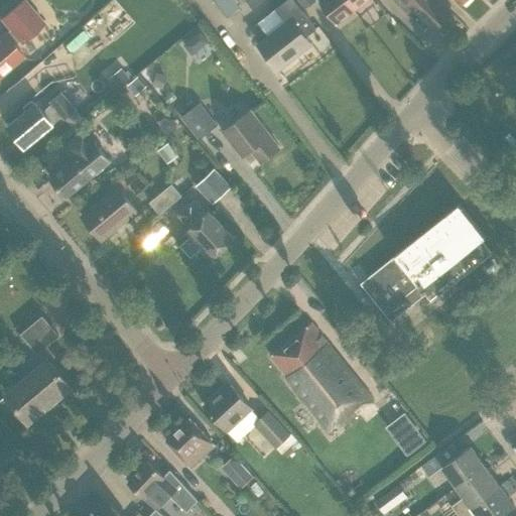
[(0,35),(0,74),(22,55),(11,42),(17,38),(20,42),(43,22),(23,0),(21,0),(0,18),(9,29),(4,33),(3,33),(0,35)]
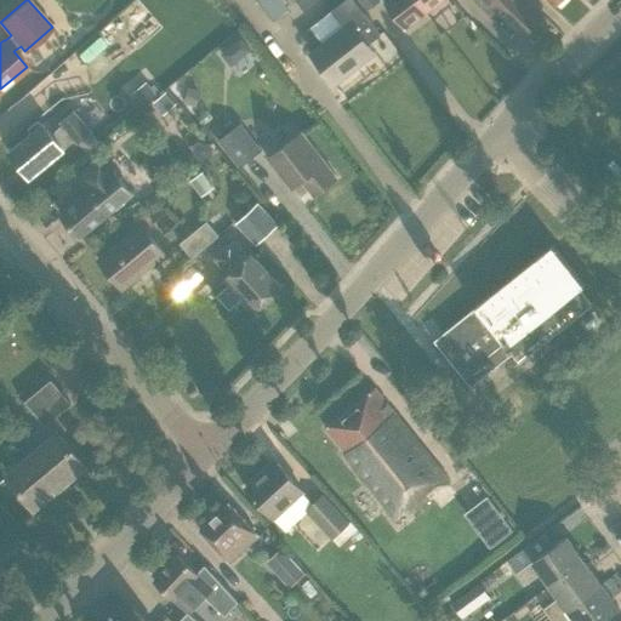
[(285,0),(273,0),(265,6),(273,20),(291,7),(285,0)]
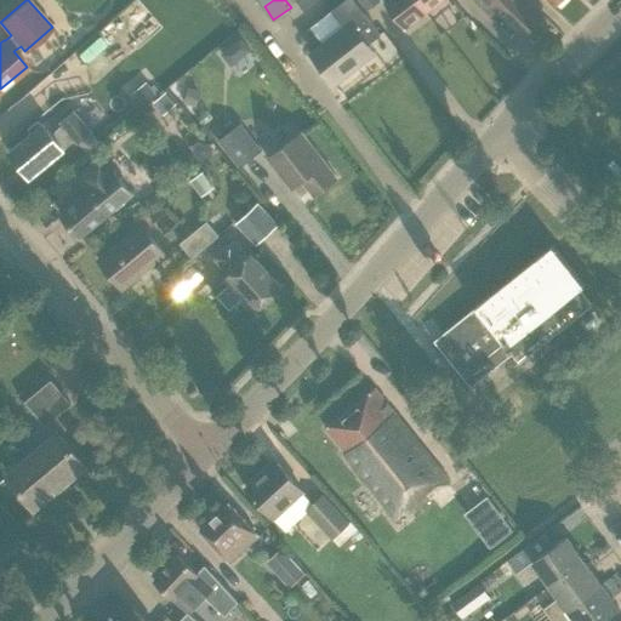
[(324,0),(345,27),(311,53),(334,83),(374,52),(368,44),(381,34),(354,0),(324,0)]
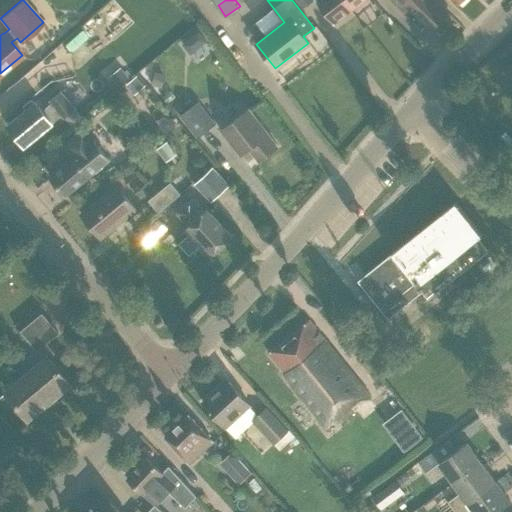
[(312,0),(295,0),(302,8),(312,0)]
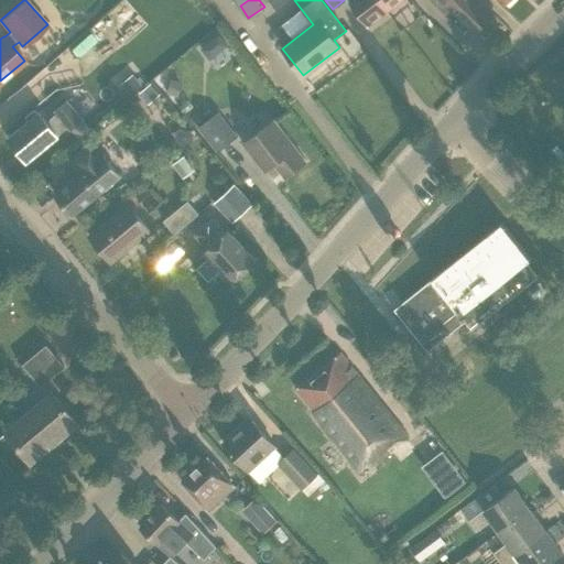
[(367,25),(387,10),(379,0),(347,0),(367,25)]
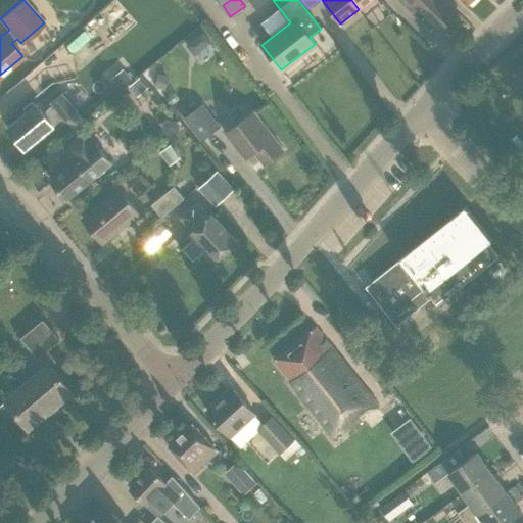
[(351,0),(359,9),(371,0),(351,0)]
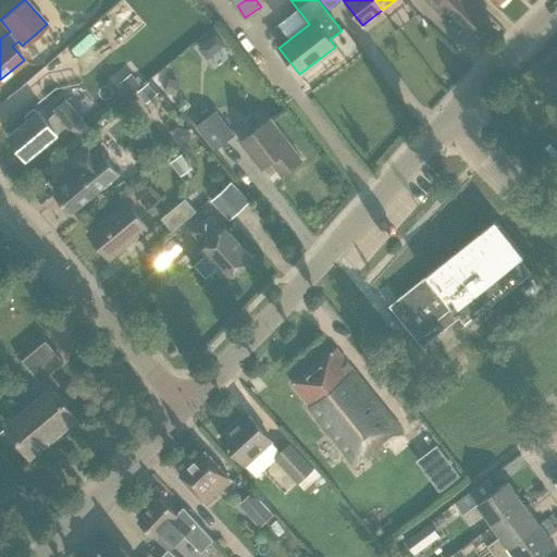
[(470,33),(486,15),(470,0),(426,0),(440,12),(444,8),(470,33)]
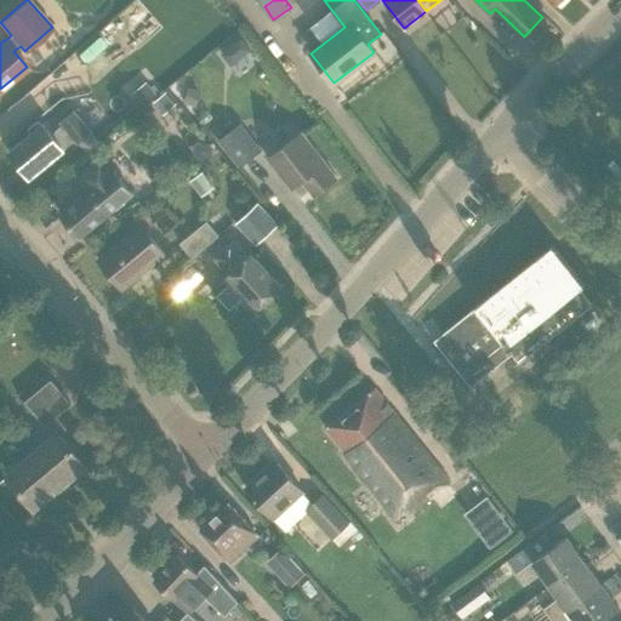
[(189,89),(186,101),(194,103),(198,91),(189,89)]
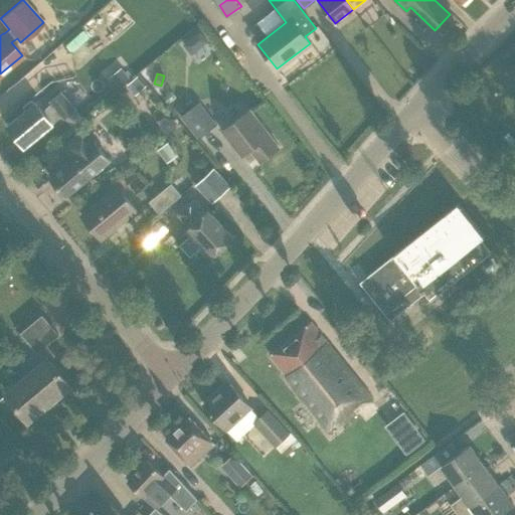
[(136,77),(128,84),(136,94),(144,87),(136,77)]
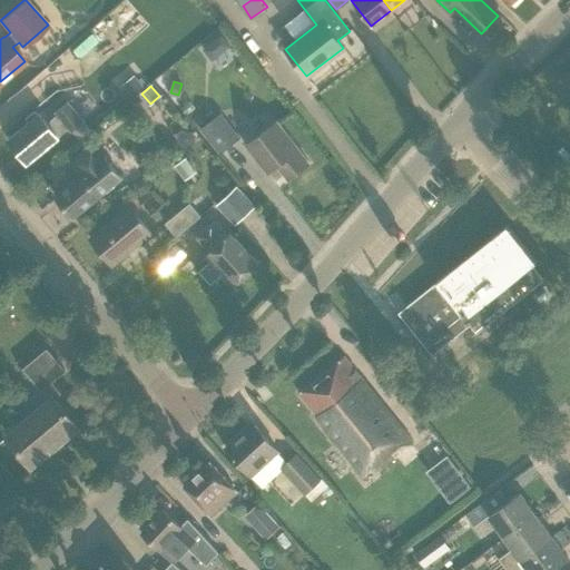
[(70,130),(82,120),(67,101),(55,111),(58,115),(47,124),(39,114),(8,138),(27,161),(58,136),(57,136),(68,127),(70,130)]
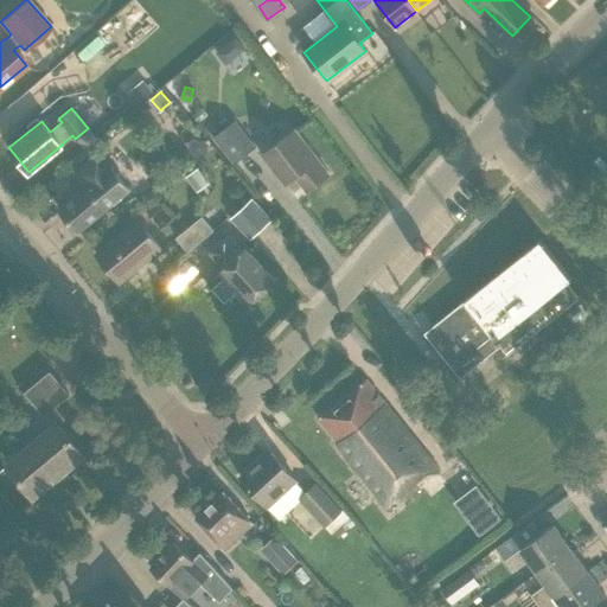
[(256,146),(235,120),(212,138),(232,164),(256,146)]
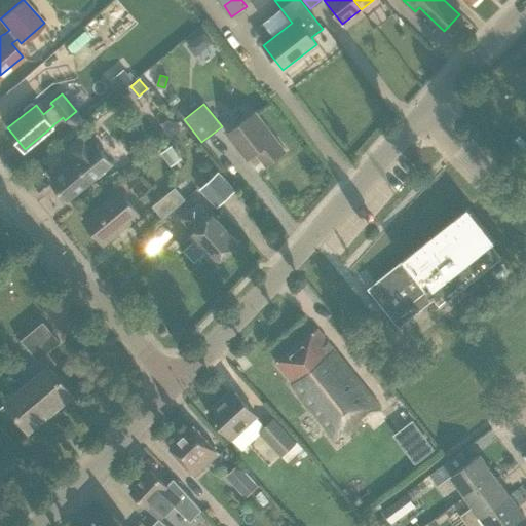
[(255,113),(227,136),(246,160),(247,159),(253,166),(262,160),(265,165),(285,150),(255,113)]
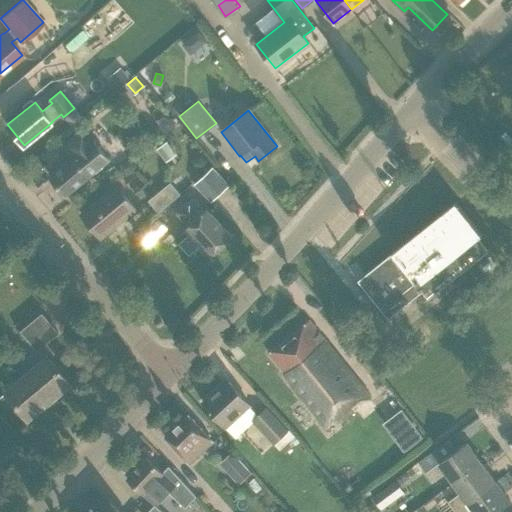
[(65,195),(90,175),(109,159),(93,140),(92,140),(82,128),(63,144),(72,155),(60,165),(60,166),(49,175),(65,195)]
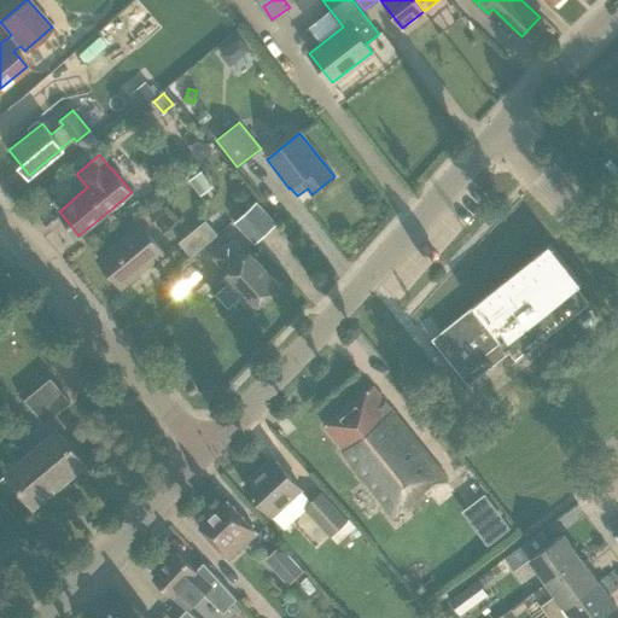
[(210,185),(222,175),(210,162),(198,172),(210,185)]
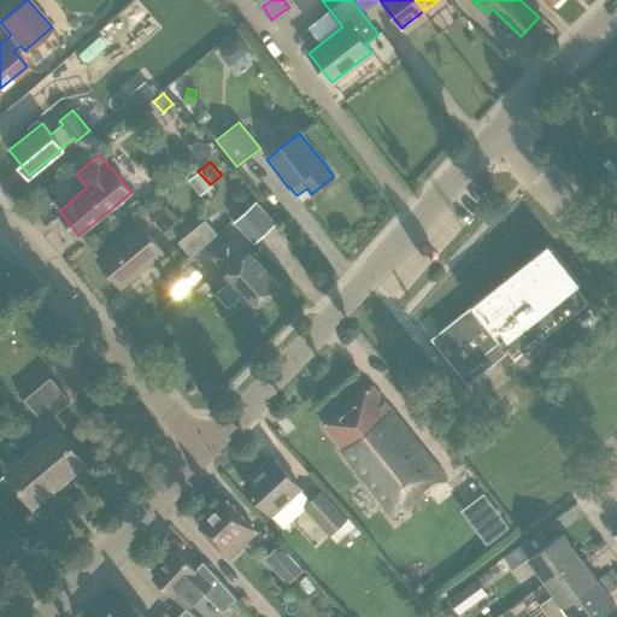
[(276,223),(256,201),(234,221),(253,244),(276,223)]
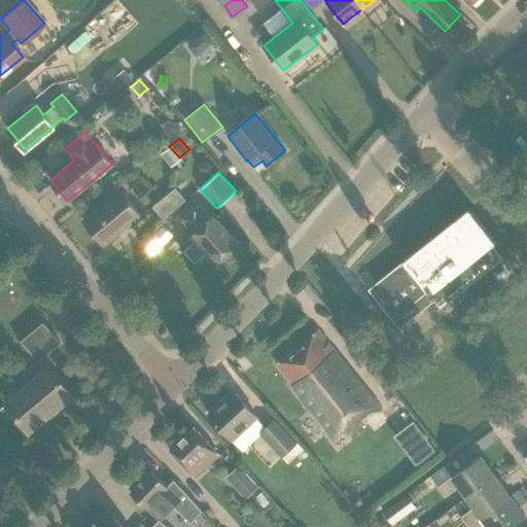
[(185,200),(175,186),(151,206),(162,218),(185,200)]
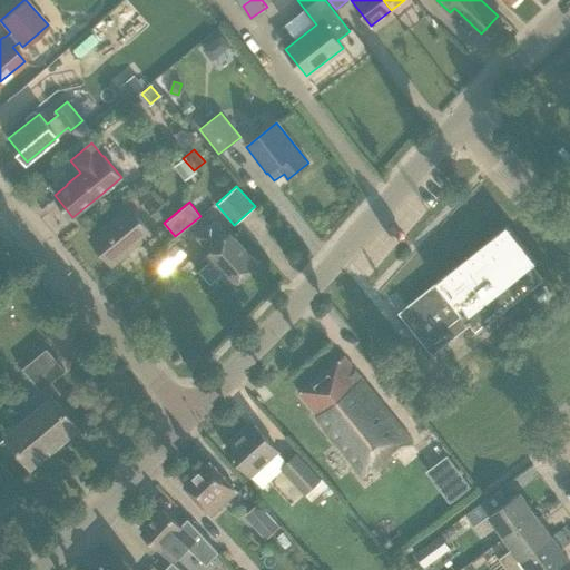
[(111,264),(150,232),(129,206),(90,238),(111,264)]
